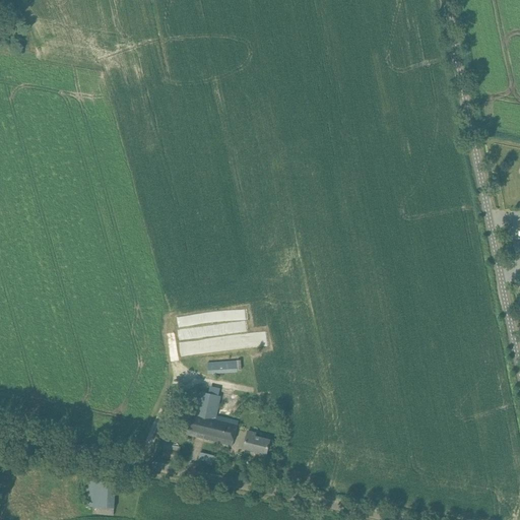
[(242,370),(241,361),(208,363),(208,375),(237,373),(237,371),(242,370)]
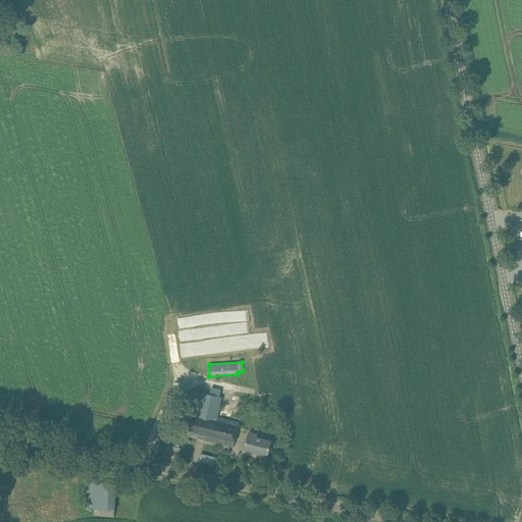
[(189,411),(183,435),(233,448),(240,422),(217,417),(221,398),(200,393),(195,413),(189,411)]
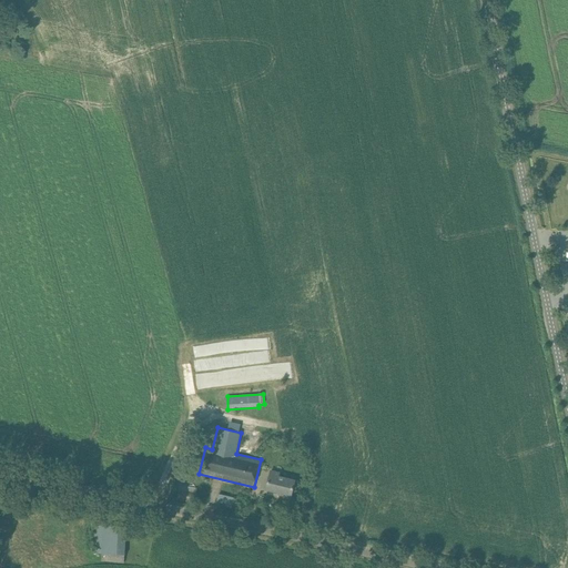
[(266,490),(291,496),(295,479),(279,475),(280,472),(271,469),(266,490)]
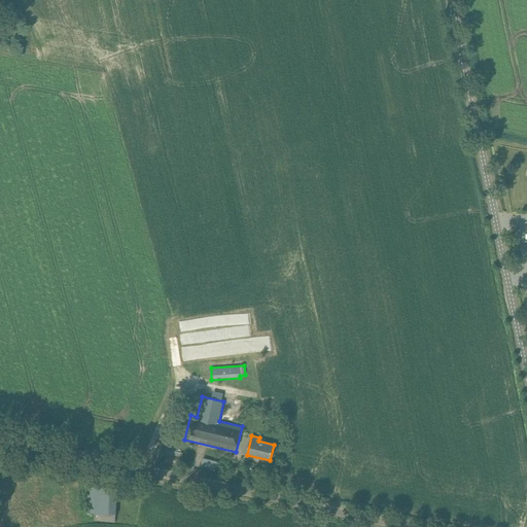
[(167,451),(165,462),(181,465),(182,457),(182,453),(179,452),(179,448),(174,447),(173,452),(167,451)]
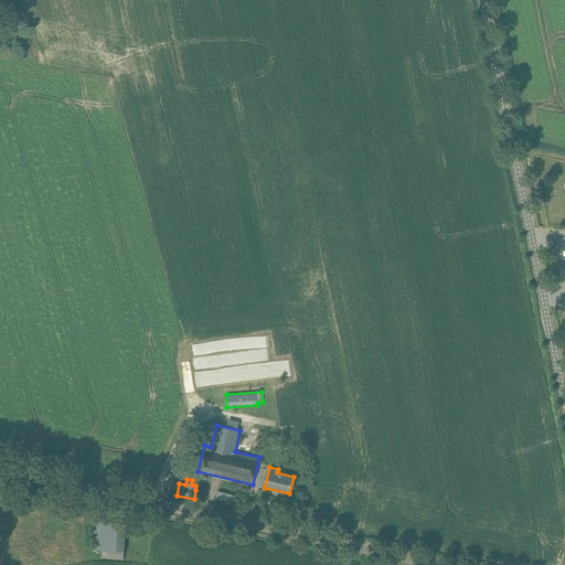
[(217,492),(215,501),(230,505),(232,496),(217,492)]
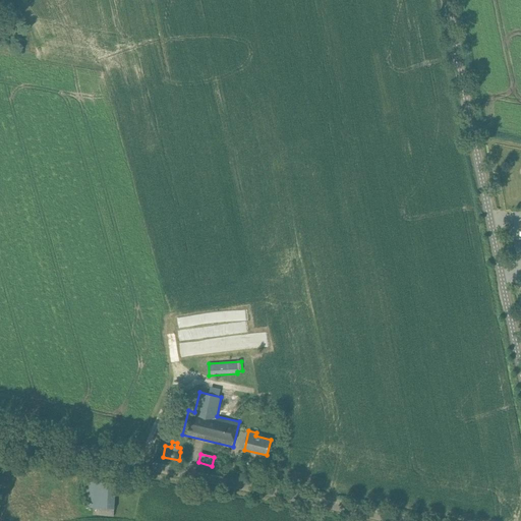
[(87,482),(85,508),(94,508),(93,515),(114,516),(114,500),(115,482),(87,482)]
